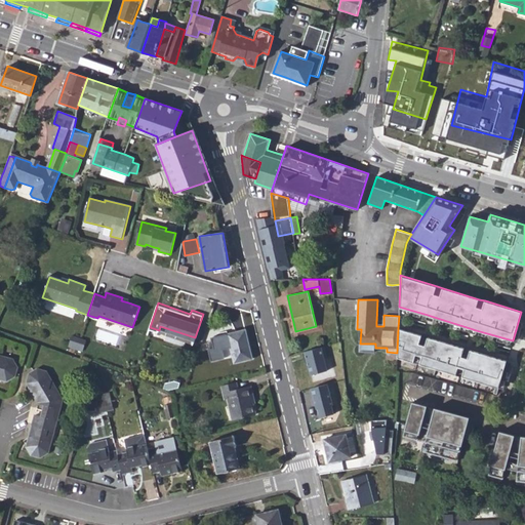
[(428,336),(421,334),(398,328),(397,353),(397,358),(499,388),(507,361),(470,350),(465,348),(428,336)]
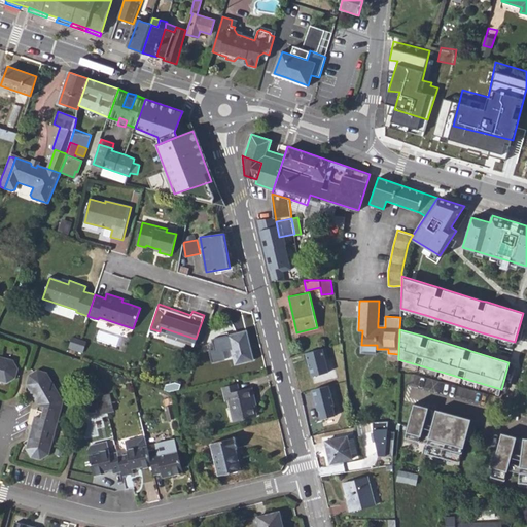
[(229,335),(235,363),(252,359),(246,331),(229,335)]
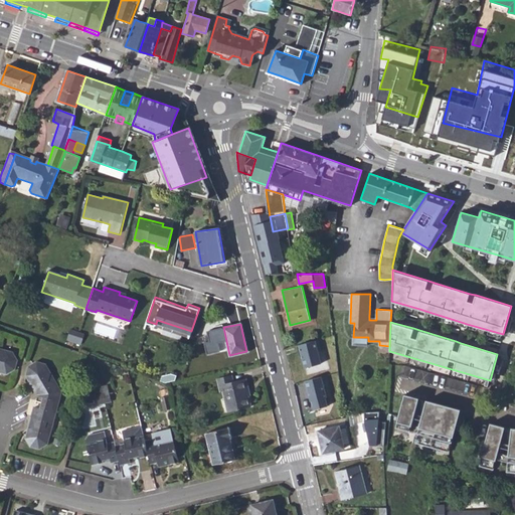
[(74,343),(78,331),(70,329),(66,340),(74,343)]
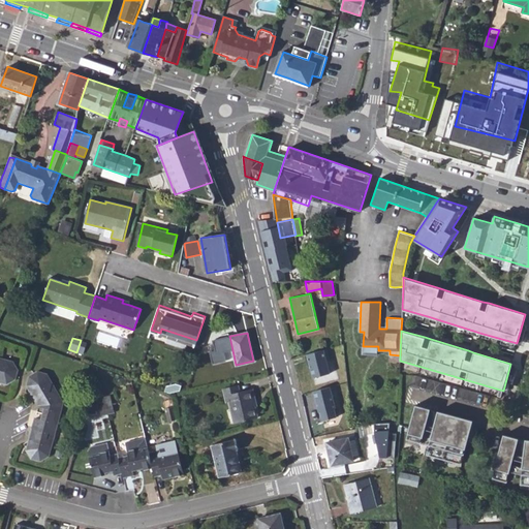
[(76,352),(84,354),(87,343),(81,340),(76,352)]
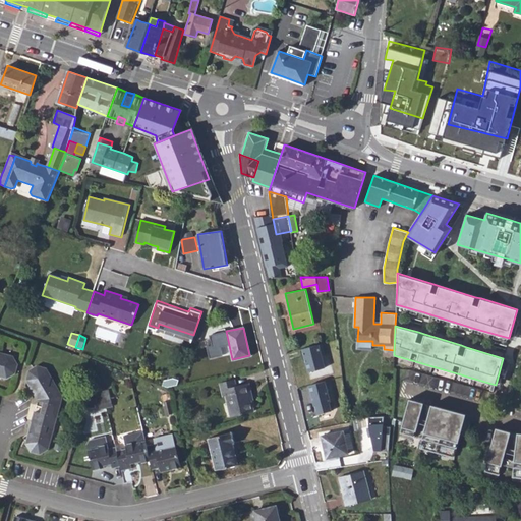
[(372,341),(357,341),(357,348),(372,349),(372,345),(372,341)]
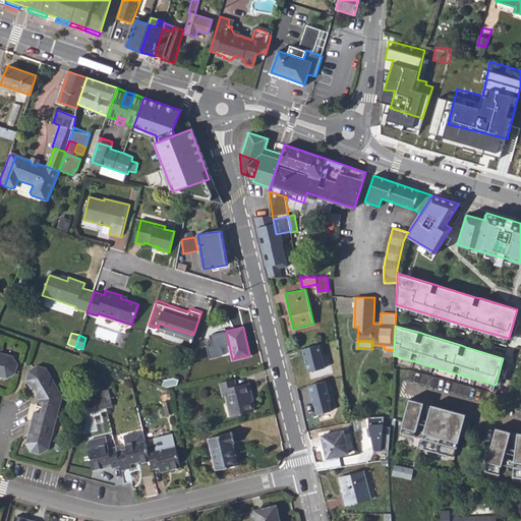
[(322,343),(300,348),(303,362),(306,361),(308,371),(325,367),(322,355),(325,354),(322,343)]
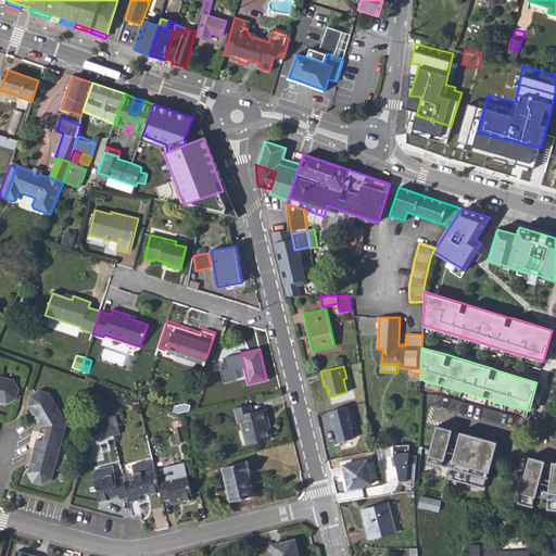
[(0,401),(7,404),(16,397),(20,388),(13,386),(14,380),(5,377),(0,379),(0,401)]
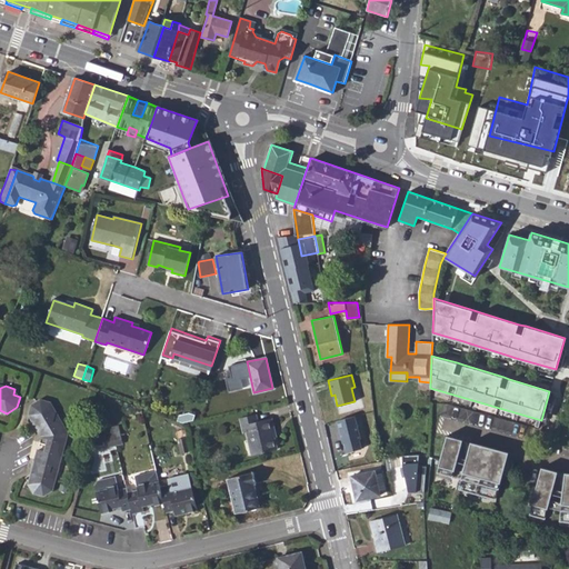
[(45,426),(45,425),(52,419),(56,410),(49,408),(51,402),(40,399),(31,403),(28,413),(35,416),(33,422),(45,426)]
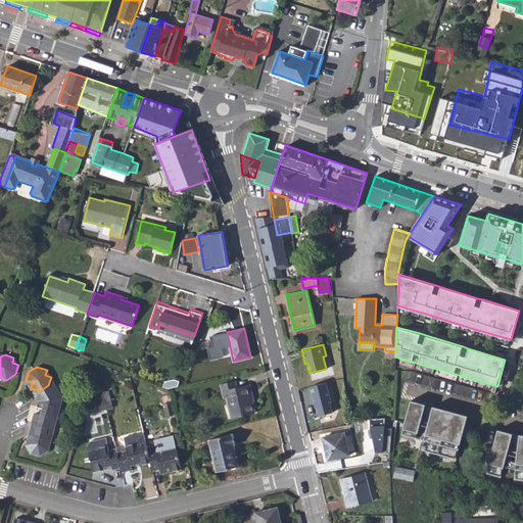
[(425,381),(426,374),(409,371),(408,378),(425,381)]
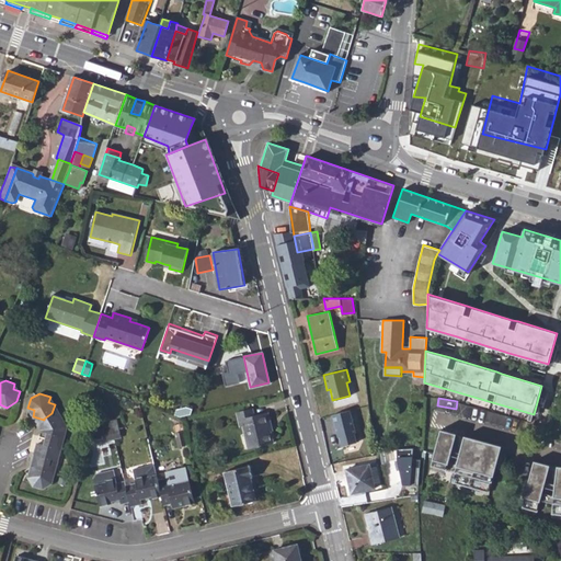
[(268,426),(272,425),(268,412),(254,415),(253,408),(237,412),(240,427),(243,426),(249,449),(273,443),(271,431),(268,426)]
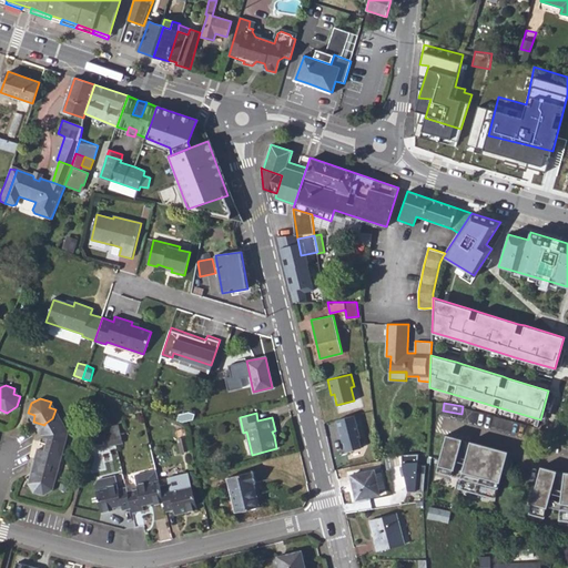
[(356,414),(337,419),(343,442),(344,442),(347,450),(362,447),(358,437),(361,437),(356,423),(358,423),(356,414)]
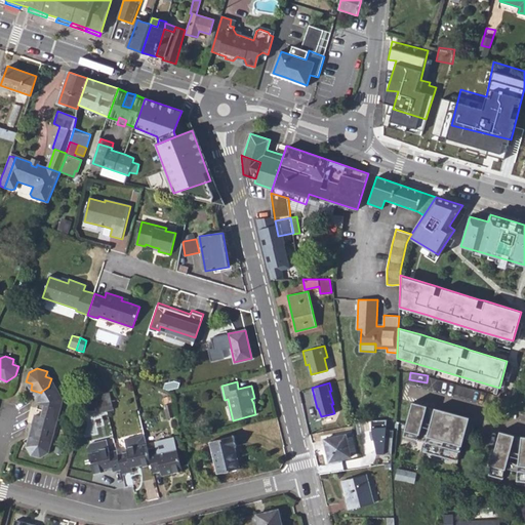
[(461,386),(459,398),(486,402),(488,390),(461,386)]
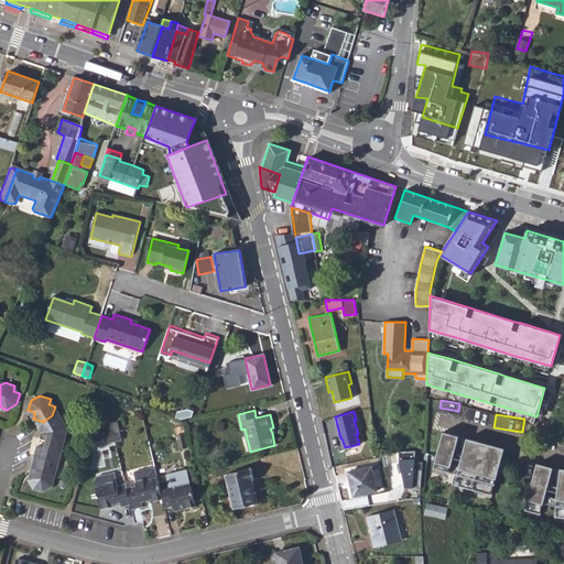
[(44,422),(41,433),(47,435),(45,440),(57,443),(66,438),(68,429),(60,426),(63,419),(52,415),(44,421),(44,422)]
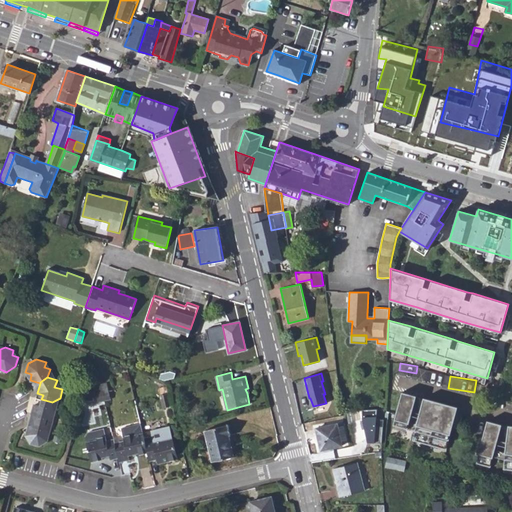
[(298,392),(307,390),(304,378),(295,380),(298,392)]
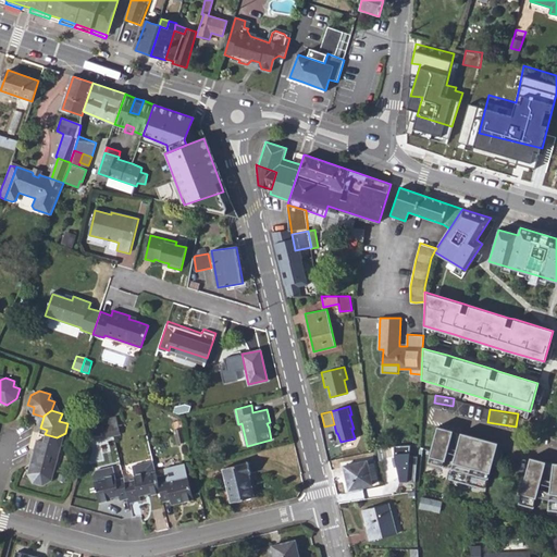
[(112,425),(104,426),(107,437),(114,436),(112,425)]
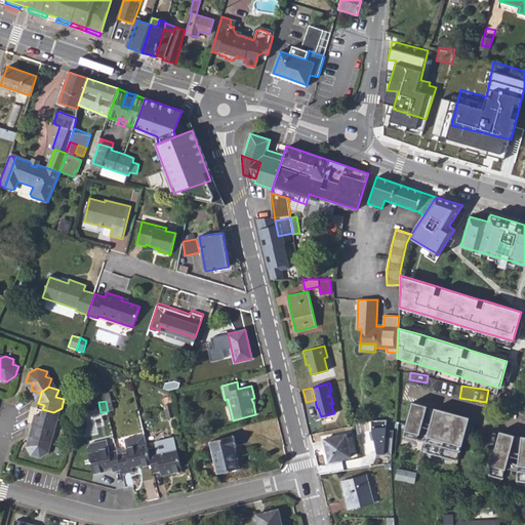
[(434,408),(427,406),(412,402),(402,436),(425,442),(421,452),(456,461),(463,438),(471,440),(476,420),(469,418),(434,408)]
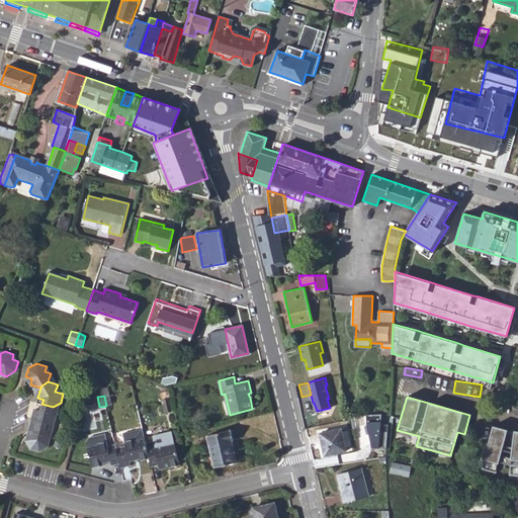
[(162,401),(165,413),(172,412),(169,399),(162,401)]
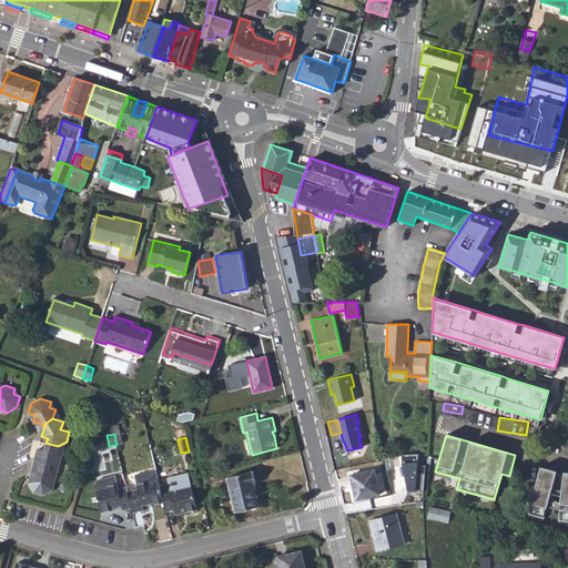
[(40,467),(51,469),(53,464),(60,465),(62,455),(58,446),(46,443),(44,449),(38,448),(36,458),(40,467)]
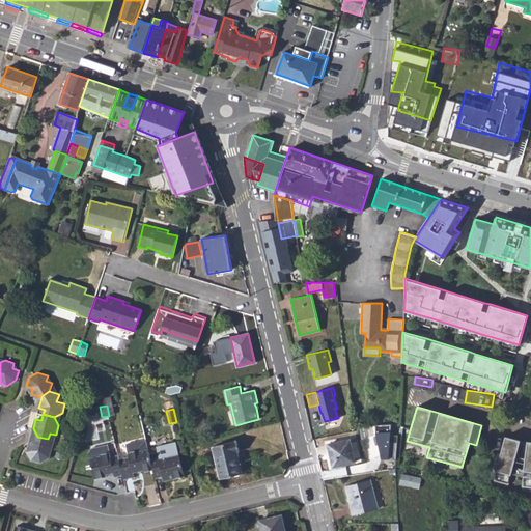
[(506,436),(494,480),(509,483),(515,460),(526,462),(523,485),(530,486),(530,440),(528,441),(521,440),(506,436)]
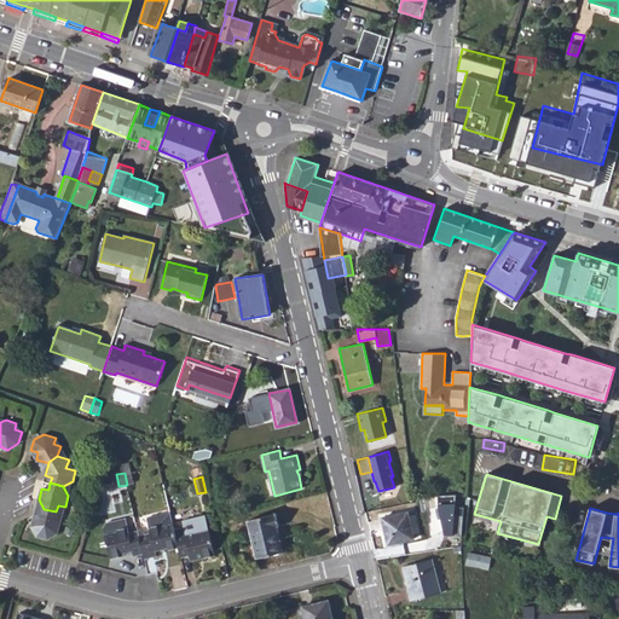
[(44,509),(34,515),(38,522),(30,526),(36,537),(47,539),(57,534),(53,526),(61,521),(56,512),(44,509)]
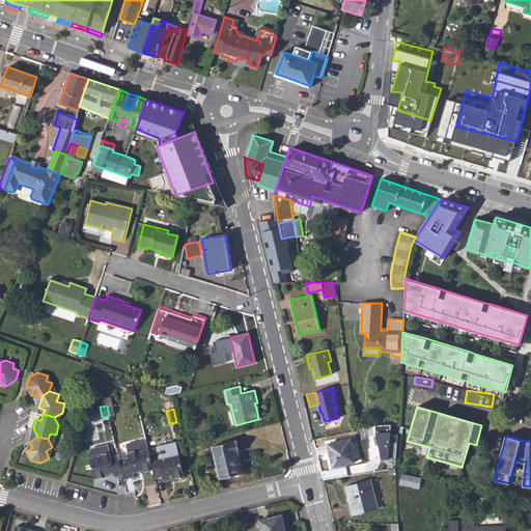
[(119,459),(122,476),(123,480),(134,478),(133,474),(152,469),(149,452),(146,439),(126,444),(129,457),(119,459)]
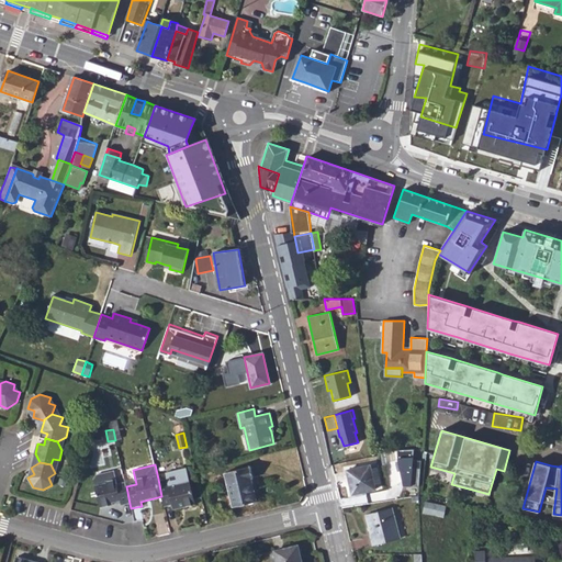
[(371,468),(370,464),(347,470),(352,494),(375,490),(374,484),(371,468)]
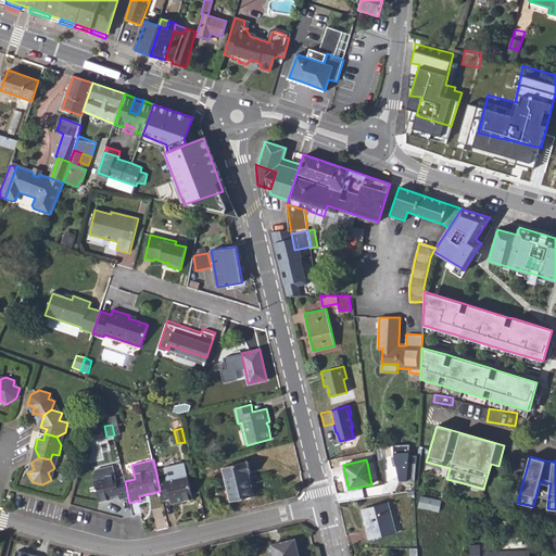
[(223,468),(230,502),(253,496),(249,475),(251,474),(248,462),(223,468)]
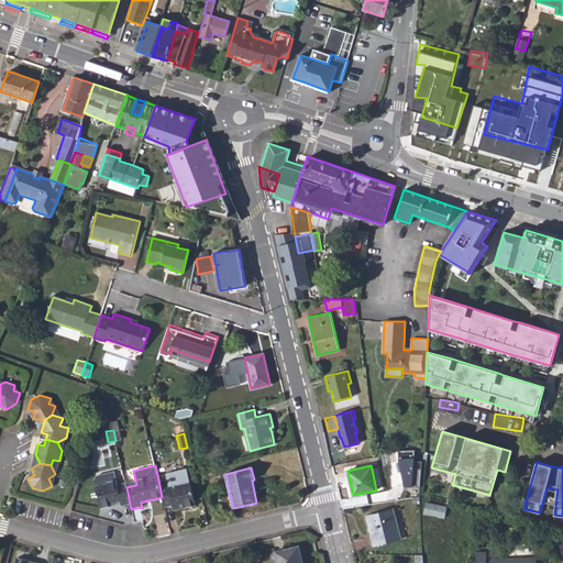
[(372,468),(375,485),(383,483),(379,467),(372,468)]
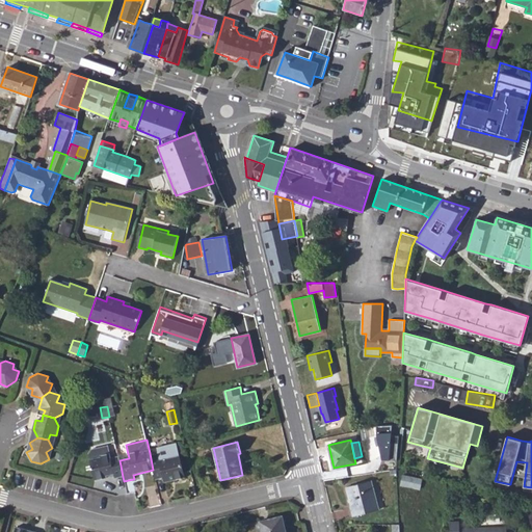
[(150,453),(153,470),(156,480),(163,478),(164,483),(185,478),(180,457),(177,447),(150,453)]
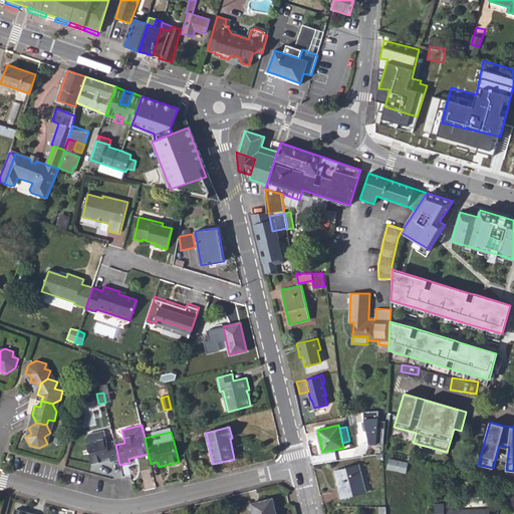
[(87,447),(91,465),(99,463),(99,461),(110,458),(111,463),(118,461),(115,445),(114,441),(107,443),(105,439),(104,434),(88,437),(86,441),(87,447)]
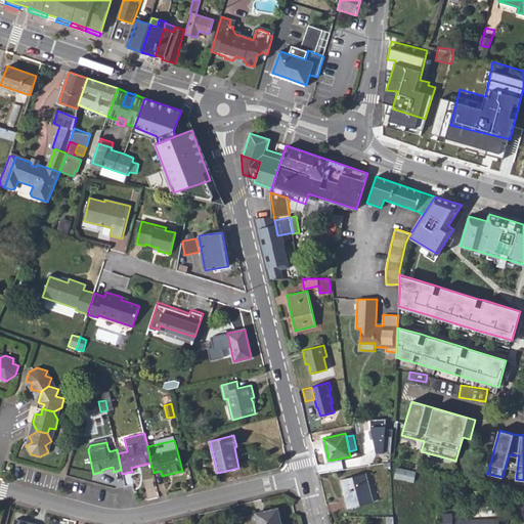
[(394,478),(413,482),(417,471),(396,467),(394,478)]
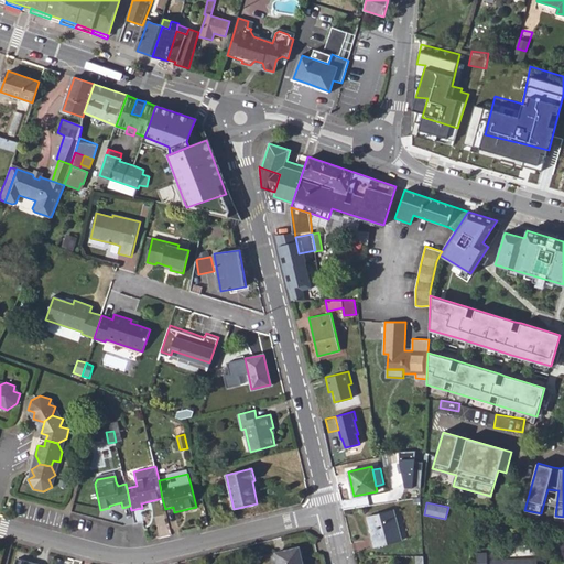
[(367,516),(375,548),(402,540),(393,509),(367,516)]
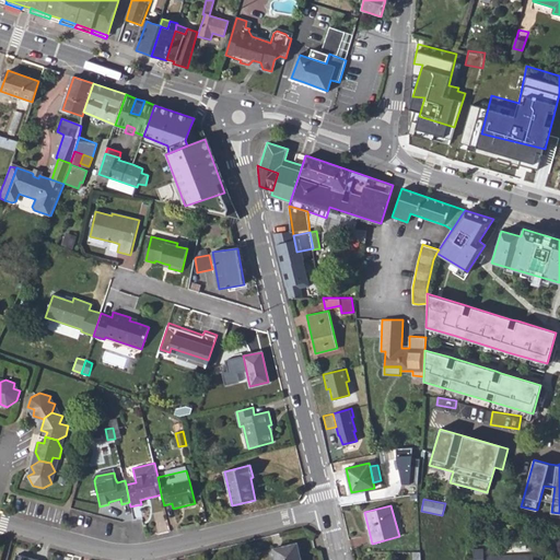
[(269,550),(271,559),(301,559),(298,544),(269,550)]
